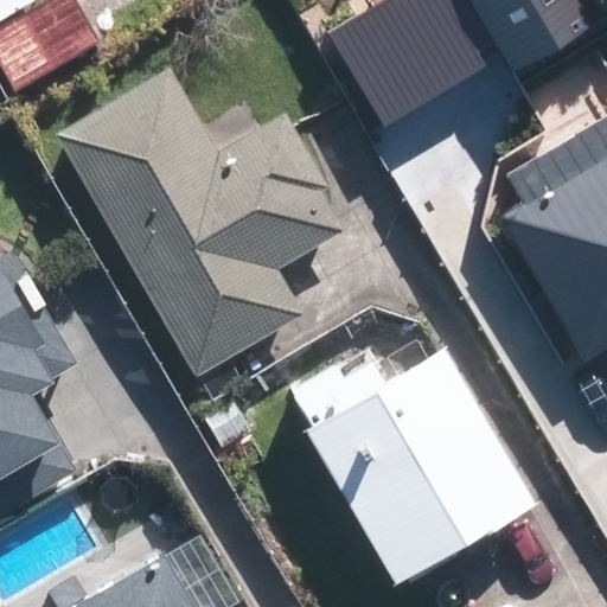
[(93,29),(75,0),(25,0),(0,14),(0,64),(8,80),(93,29)]
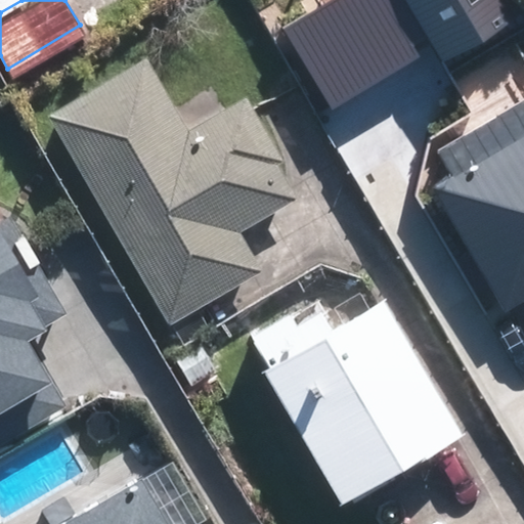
[(501,0),(333,0),(287,27),(332,103),(431,45),(438,58),(511,15),(501,0)]
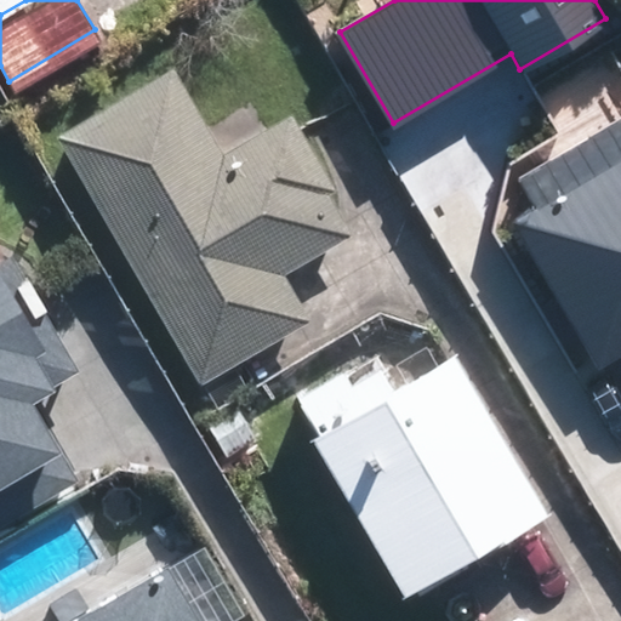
[(51,125),(194,375),(306,313),(277,262),(345,223),(323,184),(329,181),(285,102),(217,142),(169,60),(51,125)]
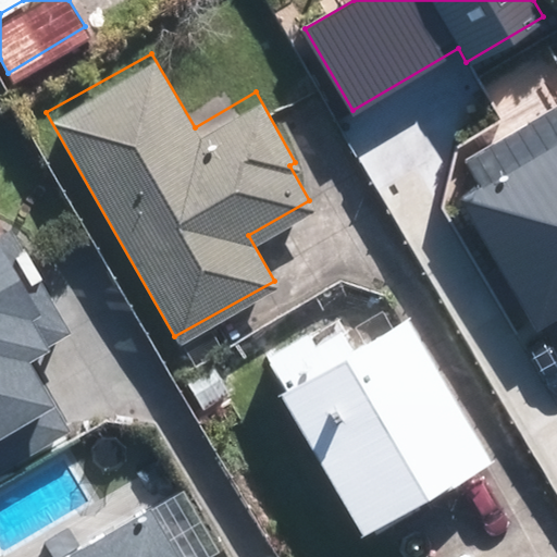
[(556,109),(556,108),(459,162),(475,189),(457,200),(532,332),(556,318),(556,109)]
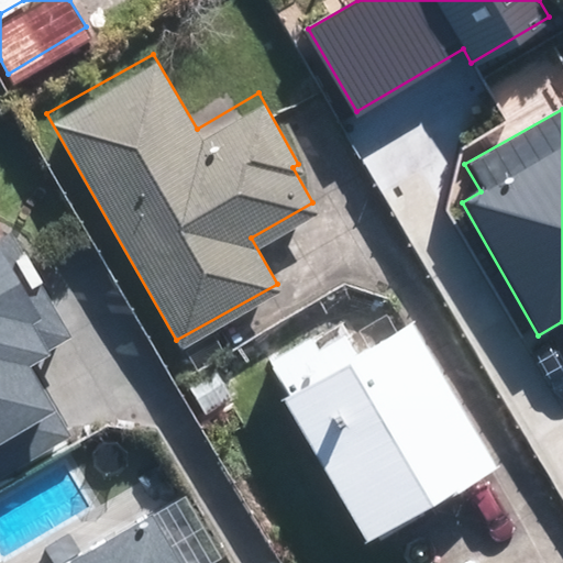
[(0,473),(66,437),(26,366),(70,341),(10,234),(0,240),(0,473)]
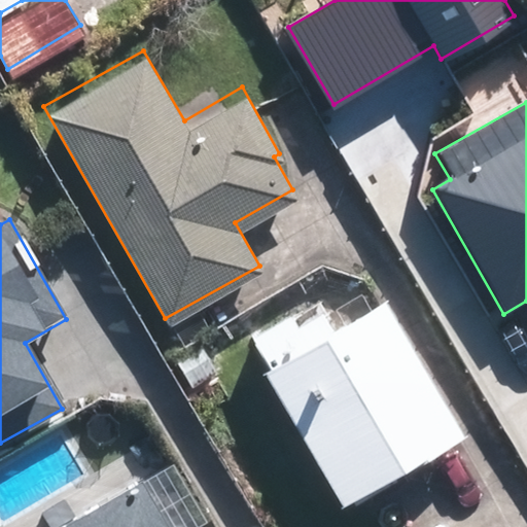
[(269,377),(345,507),(463,438),(385,306),(337,334),(326,317),(302,331),(293,316),(252,340),(273,376),(269,377)]
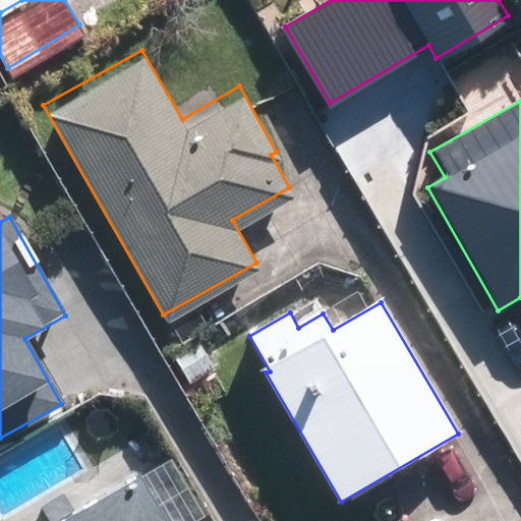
[(166,520),(140,477),(64,520),(166,520)]
